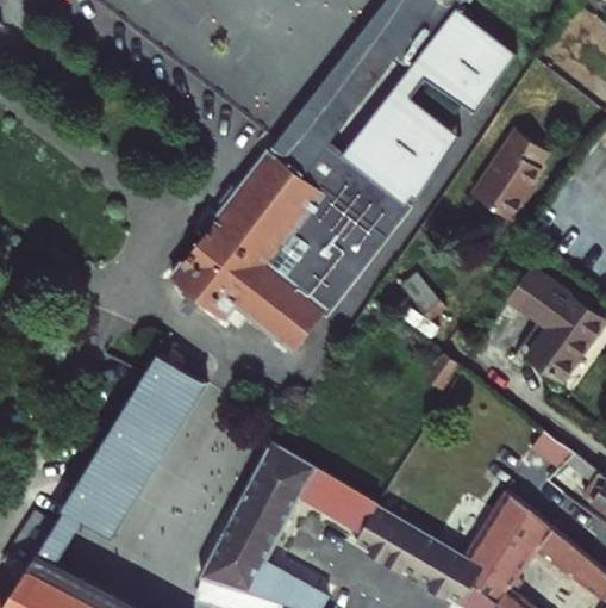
[(436,0),(392,57),(407,69),(454,8),(460,0),(436,0)]
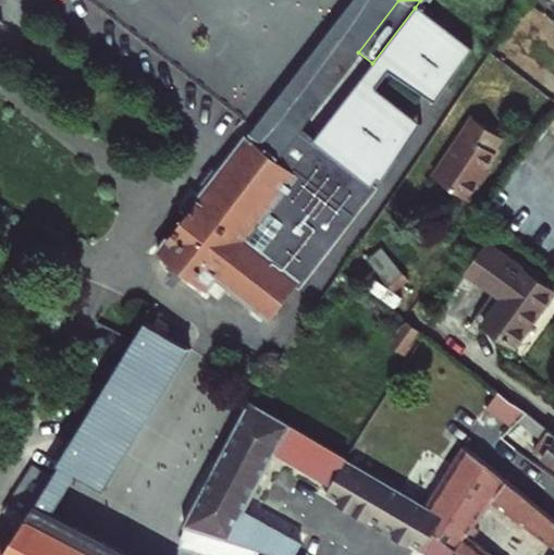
[(311,143),(369,187),(374,180),(378,183),(405,144),(394,134),(407,115),(376,87),(385,68),(430,102),(470,50),(415,8),(372,63),(311,143)]
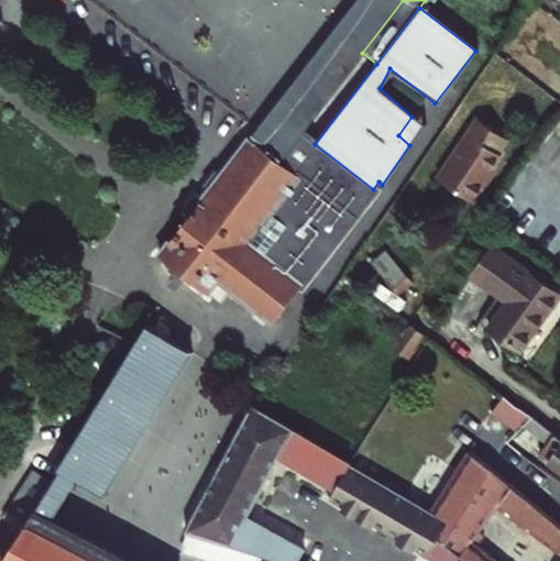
[(296,140),(266,116),(253,132),(156,257),(167,265),(163,272),(179,285),(184,279),(205,296),(216,282),(271,325),(298,289),(300,292),(376,191),(373,189),(315,144),(300,133),(296,140)]
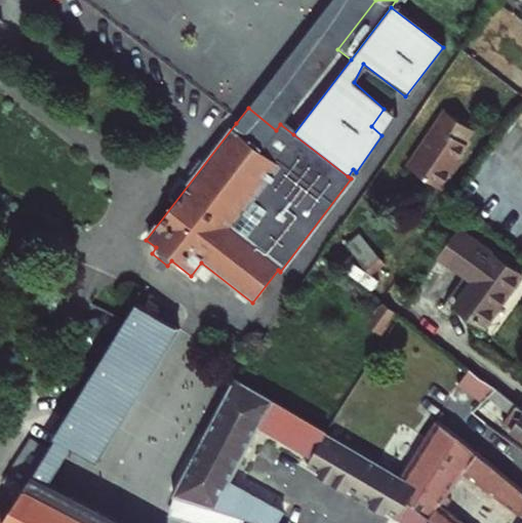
[(384,109),(371,126),(382,135),(394,118),(384,109)]
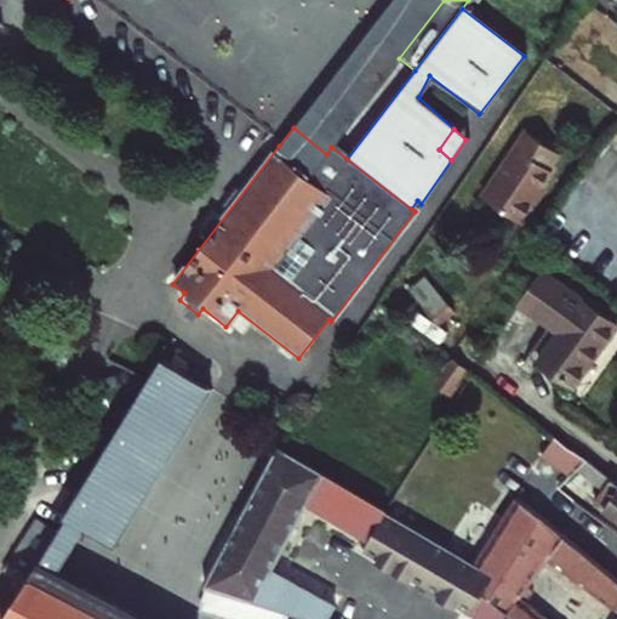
[(518,228),(535,206),(527,202),(537,191),(547,177),(544,176),(556,159),(525,135),(478,198),(518,228)]
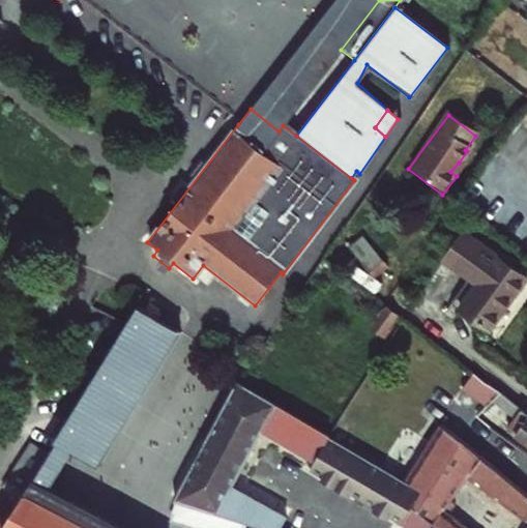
[(450,172),(457,176),(464,166),(459,163),(450,172)]
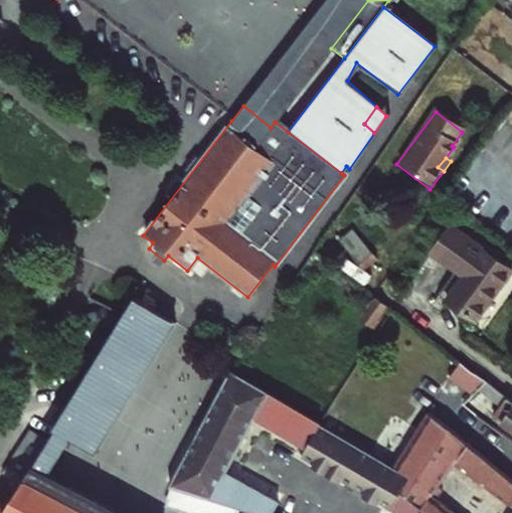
[(510,272),(449,227),(432,252),(465,277),(447,302),(474,322),(510,272)]
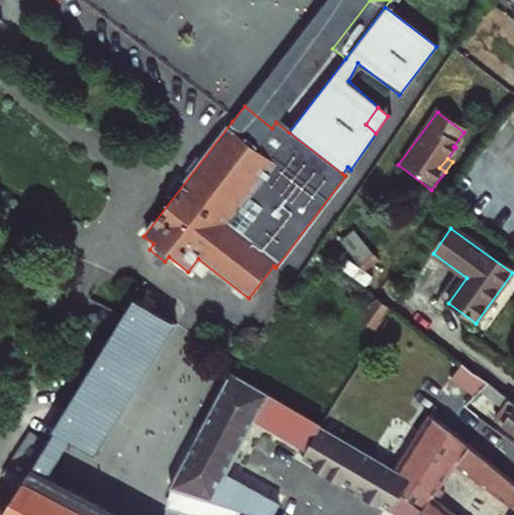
[(376,262),(353,232),(337,243),(361,273),(376,262)]
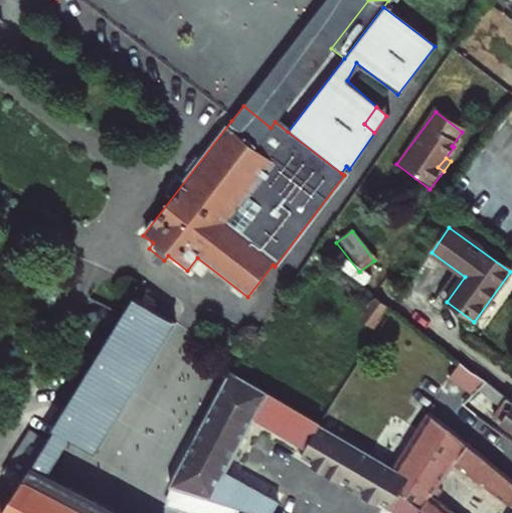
[(372,329),(387,310),(372,298),(358,318),(372,329)]
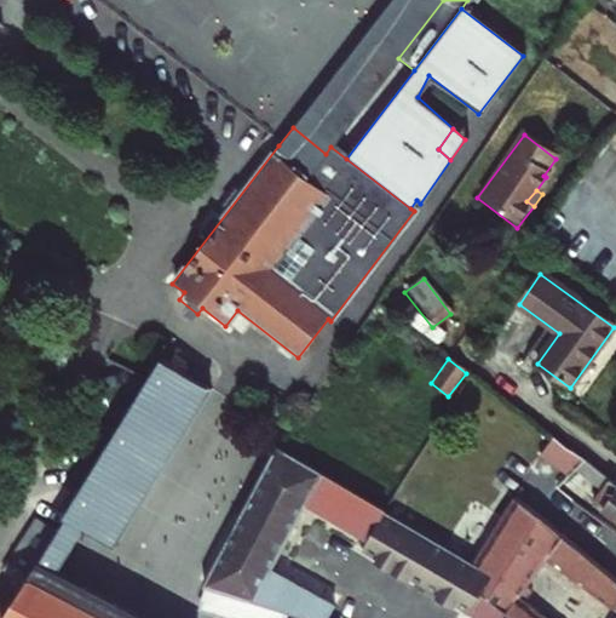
[(159,360),(147,381),(197,406),(207,390),(159,360)]
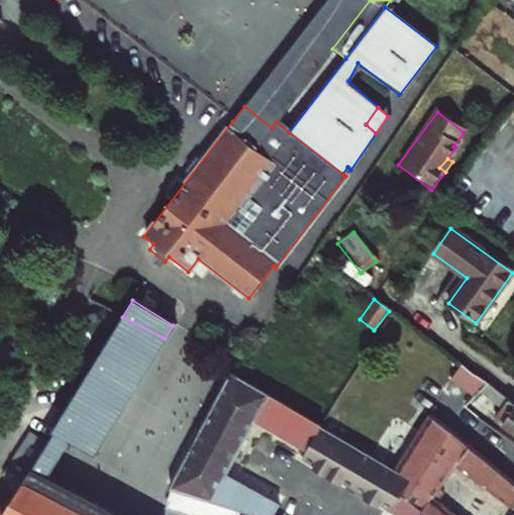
[(99,354),(140,379),(165,338),(122,317),(99,354)]
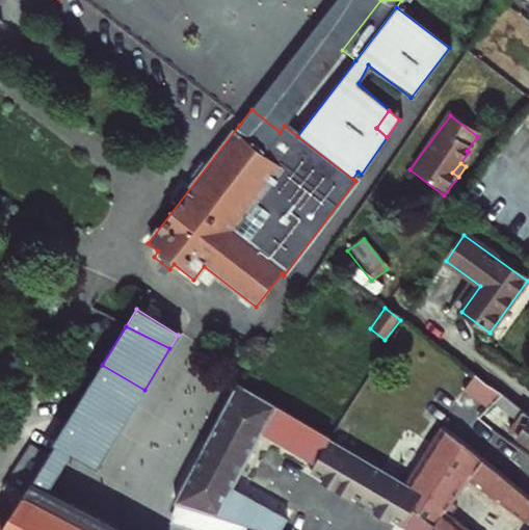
[(239,386),(331,440),(361,389),(272,338),(239,386)]
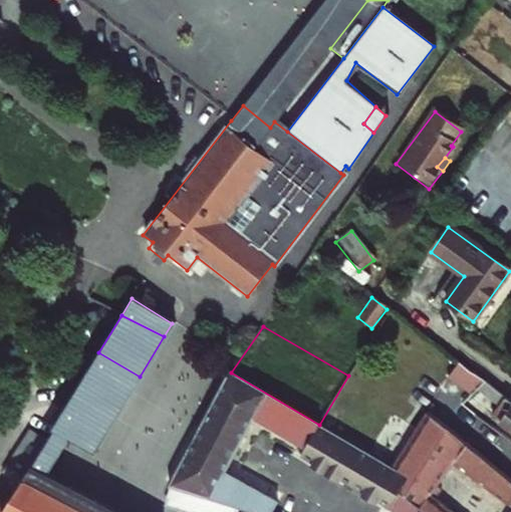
[(52,433),(46,442),(33,462),(30,466),(46,475),(68,439),(92,453),(140,376),(98,352),(52,428),(52,433)]
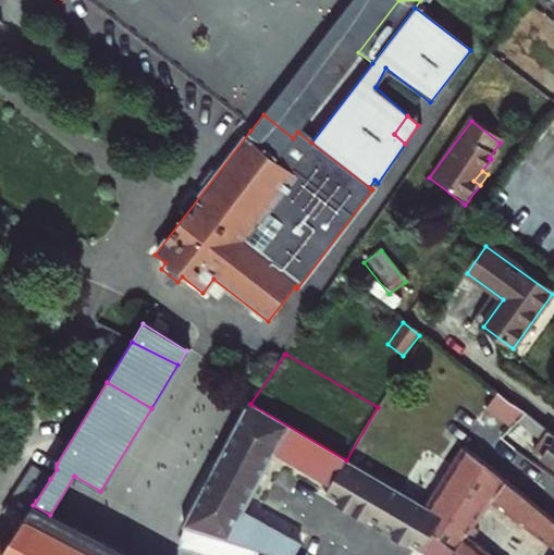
[(497,442),(499,440),(516,422),(524,416),(495,394),(471,422),(497,442)]
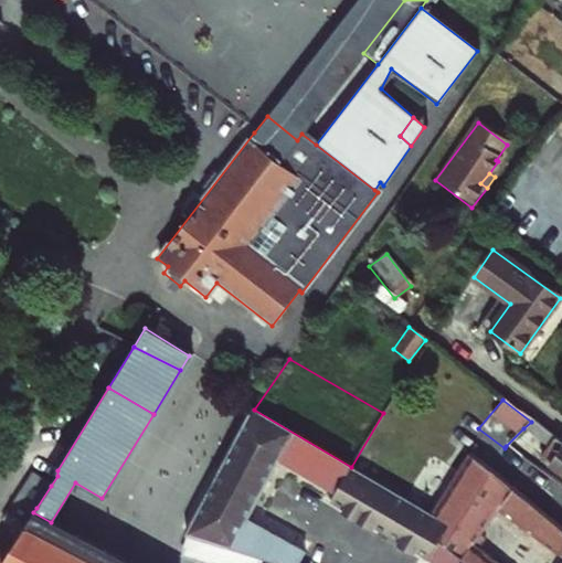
[(251,407),(219,468),(184,535),(188,537),(258,558),(274,562),(297,562),(303,552),(247,520),(279,461),(336,496),(351,467),(254,410),(251,407)]
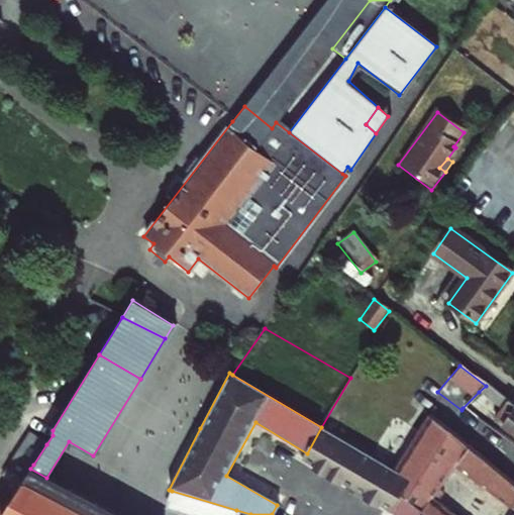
[(513,406),(486,386),(479,392),(501,409),(493,418),(513,434),(513,406)]
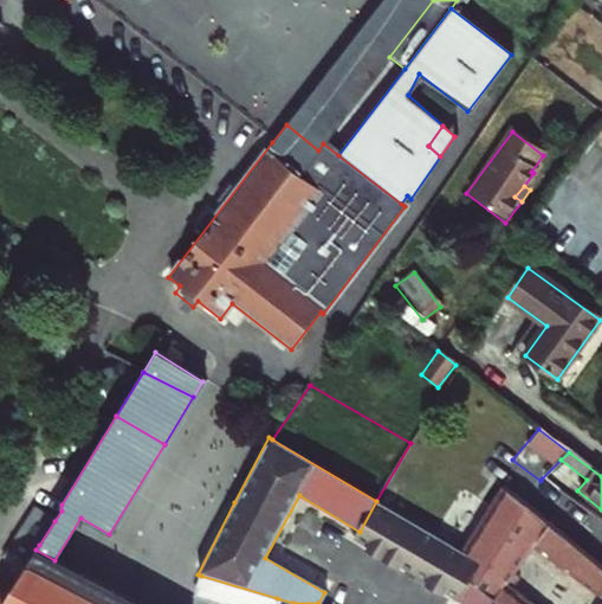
[(499,524),(515,499),(499,488),(484,513),(499,524)]
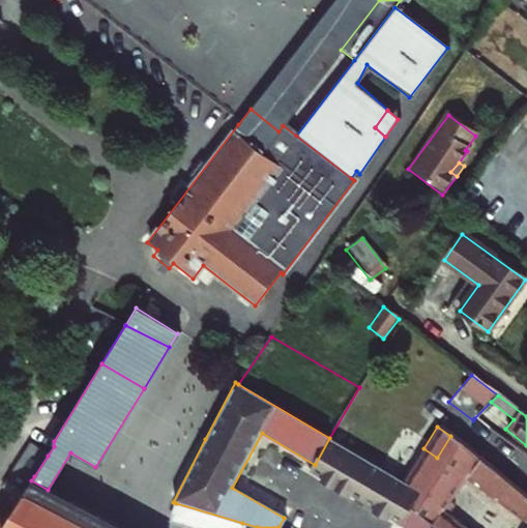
[(173,502),(205,439),(192,432),(157,494),(173,502)]
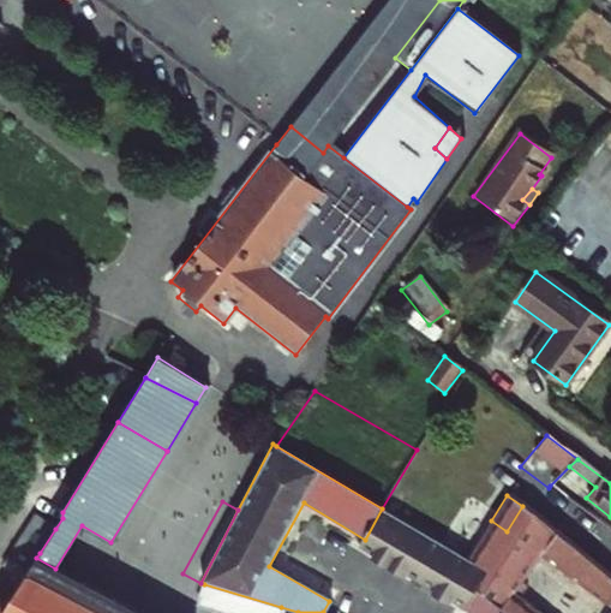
[(507,531),(484,570),(460,555),(455,564),(474,576),(474,589),(480,595),(502,612),(610,612),(610,577),(522,506),(507,531)]
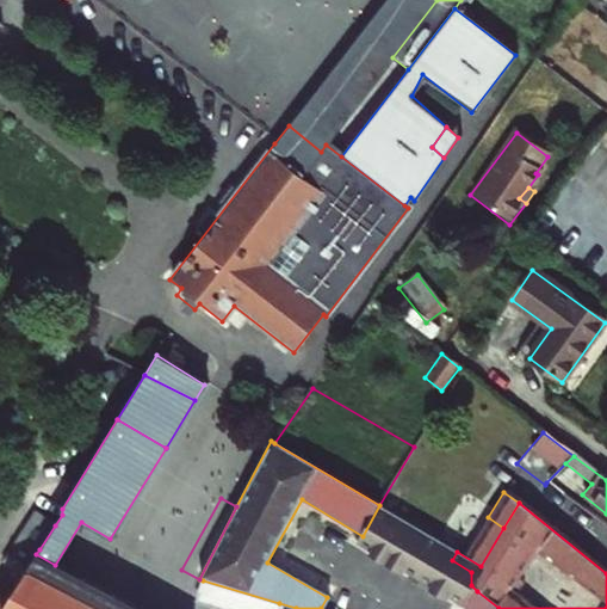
[(457,552),(379,505),(363,536),(357,546),(371,554),(370,557),(401,576),(402,573),(431,590),(429,592),(446,603),(448,600),(460,608),(464,608),(477,591),(471,585),(471,572),(452,560),(457,552)]
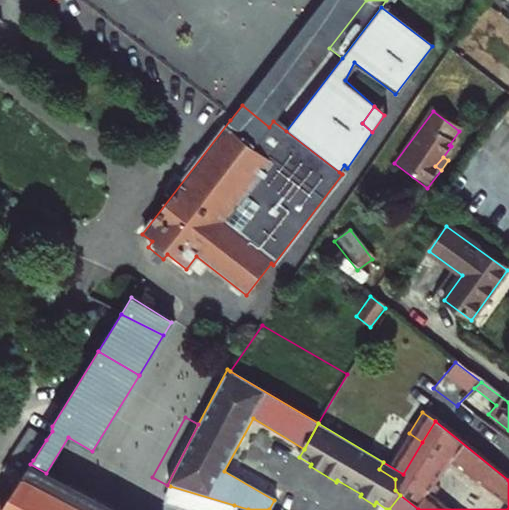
[(1,509),(19,483),(23,476),(30,464),(33,460),(46,440),(29,429),(0,475),(0,509),(1,509)]
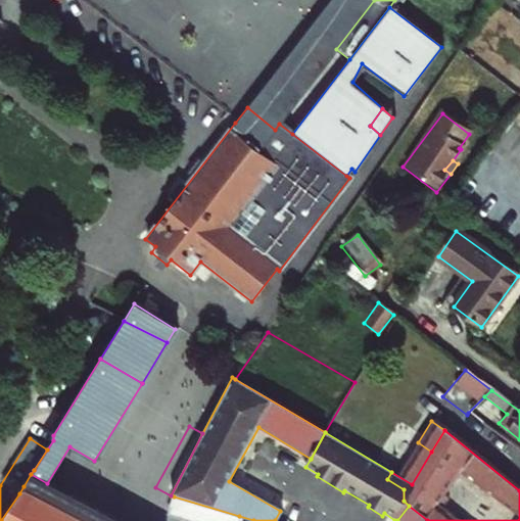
[(31,474),(24,486),(88,520),(117,520),(47,483),(31,474)]
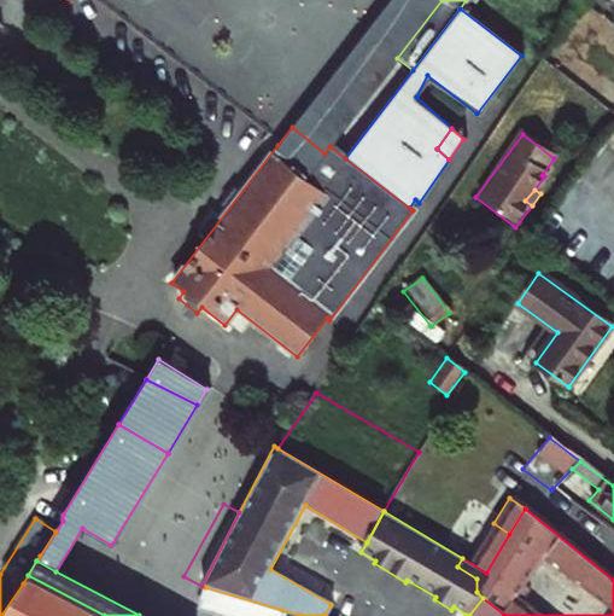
[(104,615),(28,575),(23,583),(1,615),(104,615)]
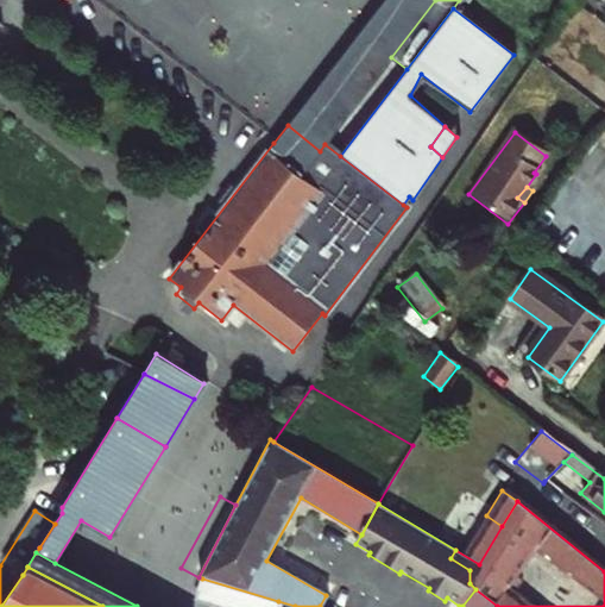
[(276,606),(278,601),(202,579),(196,599),(224,606),(276,606)]
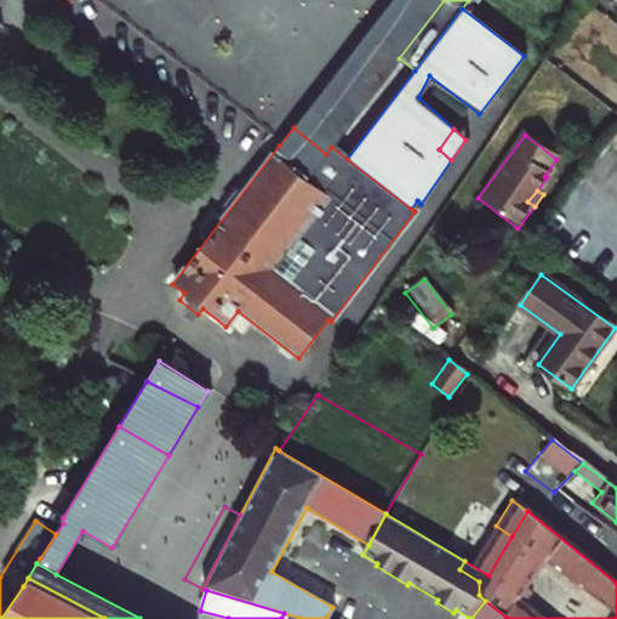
[(485,601),(472,618),(507,618),(485,601)]
